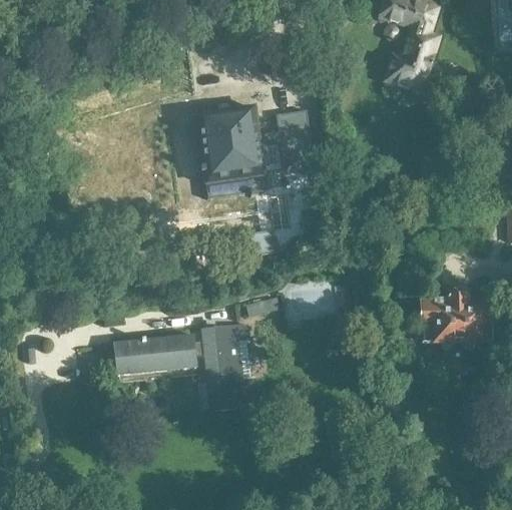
[(437,11),(438,7),(419,1),(418,4),(404,0),(383,0),(379,17),(411,27),(402,56),(392,53),(384,81),(424,92),(426,84),(438,44),(422,39),(426,24),(441,29),(446,13),(437,11)]
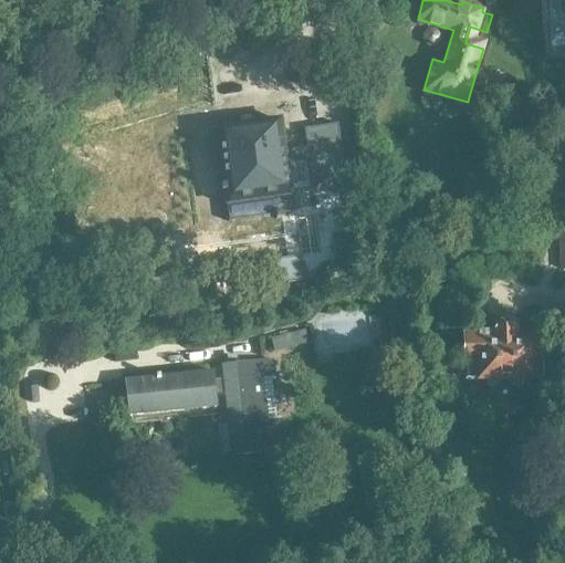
[(280,117),(216,127),(219,149),(221,162),(225,185),(221,186),(221,190),(226,190),(227,202),(229,216),(229,219),(275,212),(276,217),(282,216),(281,212),(293,210),(286,158),(309,155),(313,184),(346,179),(338,121),(304,126),(307,145),(284,148),(282,134),(281,121),(280,117)]
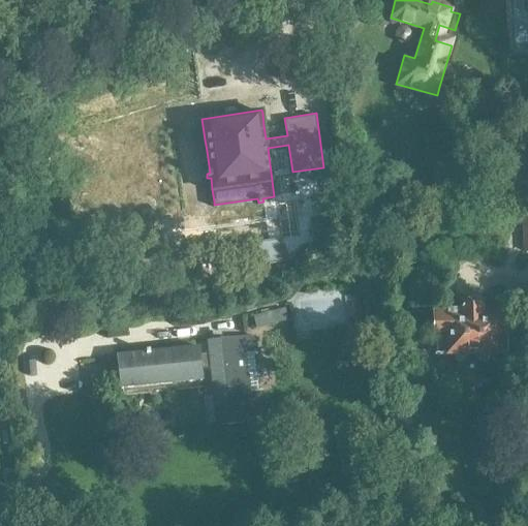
[(463,302),(463,306),(461,306),(461,307),(434,308),(435,331),(447,331),(448,352),(453,352),(457,360),(465,360),(468,352),(476,352),(479,359),(488,359),(491,352),(508,352),(508,332),(509,332),(509,321),(515,321),(515,311),(509,311),(509,307),(480,307),(480,302),(463,302)]
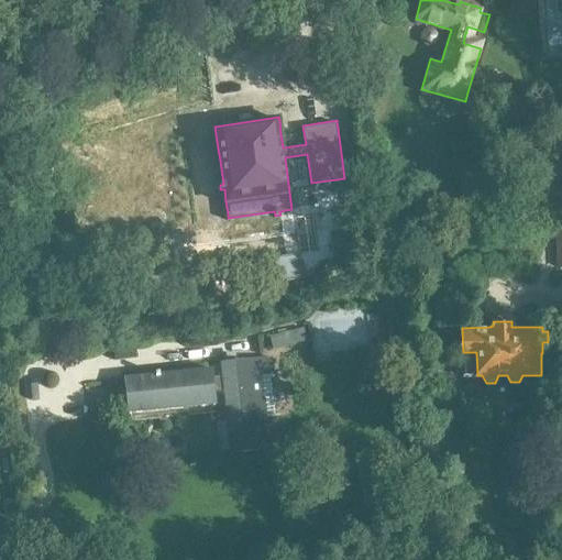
[(211,369),(125,379),(129,412),(215,402),(213,388),(224,388),(228,419),(229,419),(232,448),(232,450),(260,447),(260,443),(282,441),(278,414),(276,414),(272,374),(274,374),(272,358),(251,360),(251,359),(222,362),(223,374),(212,375),(211,369)]
